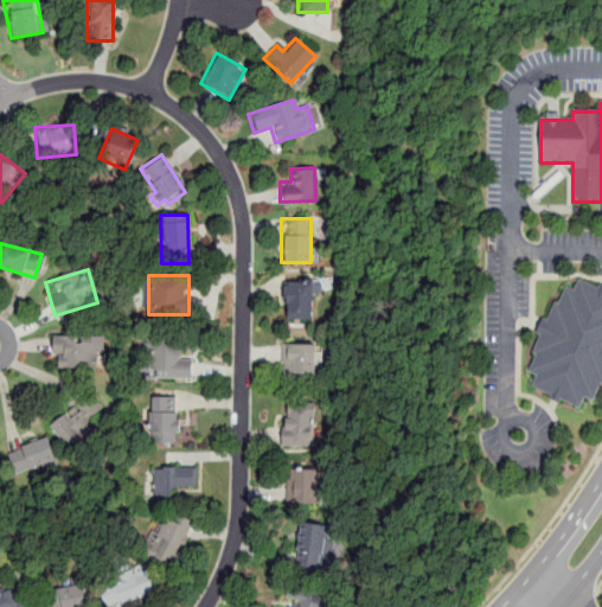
[(280,279),(280,319),(309,319),(309,294),(318,294),(318,279),(280,279)]
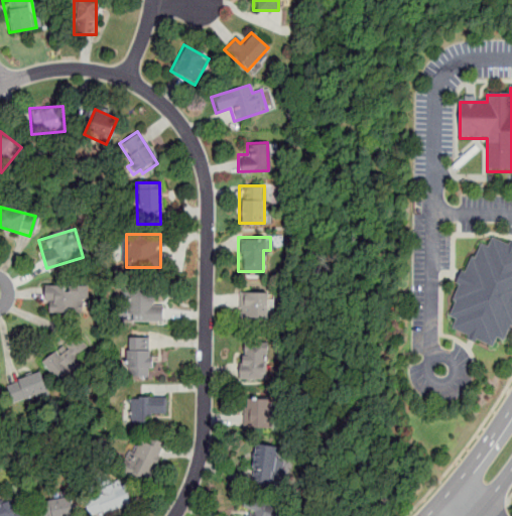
[(504,343),(510,328),(511,329),(511,249),(492,240),(488,249),(481,246),(474,260),(471,259),(452,302),(456,303),(449,318),(456,321),(452,331),(493,349),(497,340),(504,343)]
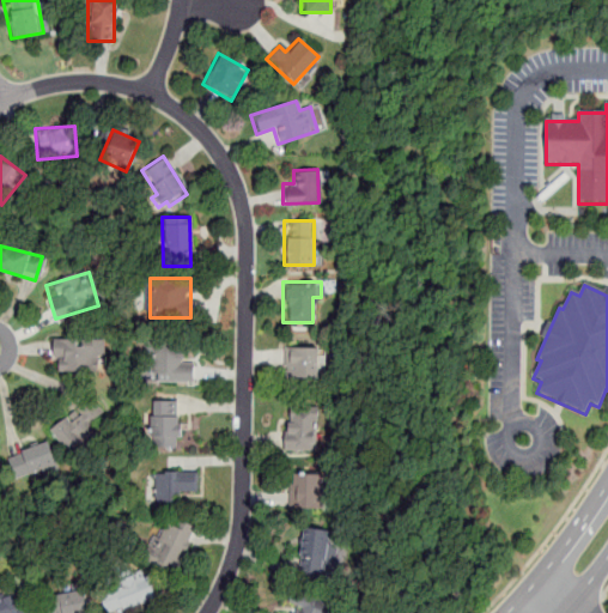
[(151,383),(190,383),(190,362),(180,362),(180,338),(151,338),(151,383)]
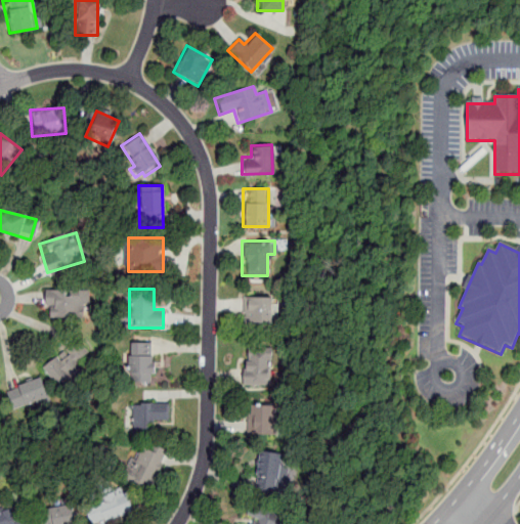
[(43,317),(84,317),(84,290),(43,290),(43,317)]
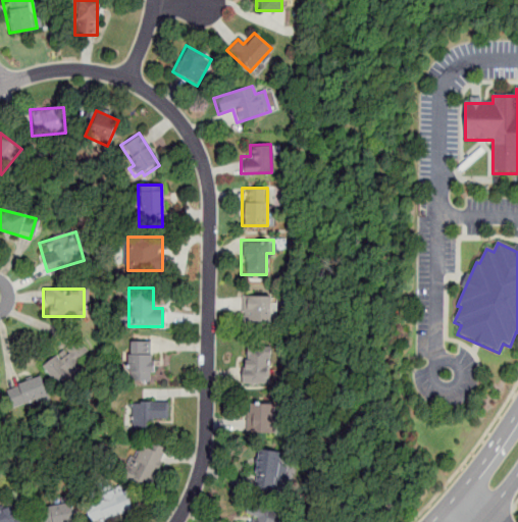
[(239,327),(270,327),(270,296),(239,296),(239,327)]
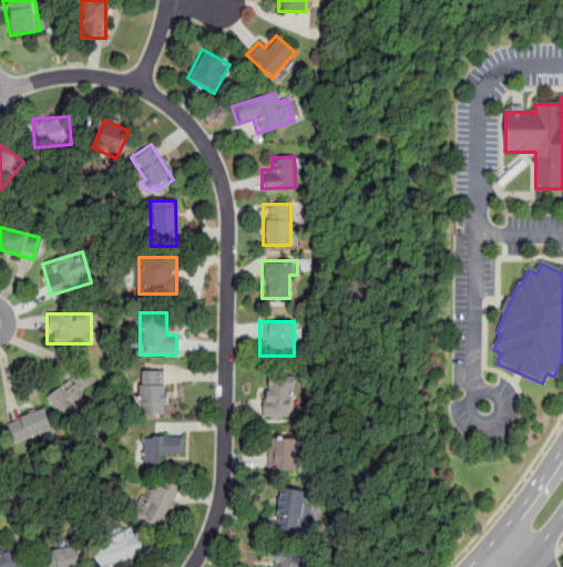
[(44,398),(63,422),(90,401),(81,391),(91,383),(81,370),(44,398)]
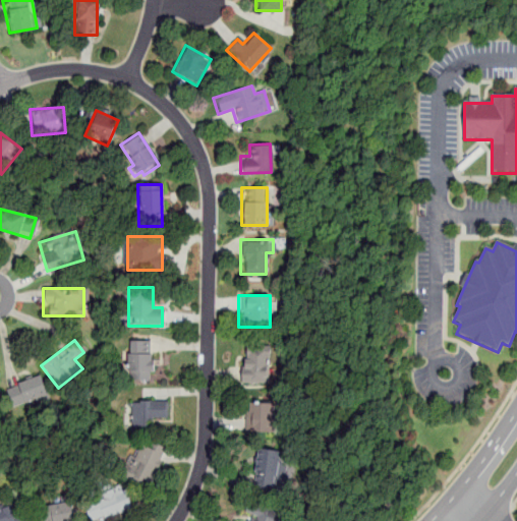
[(150,381),(150,341),(124,341),(124,381),(150,381)]
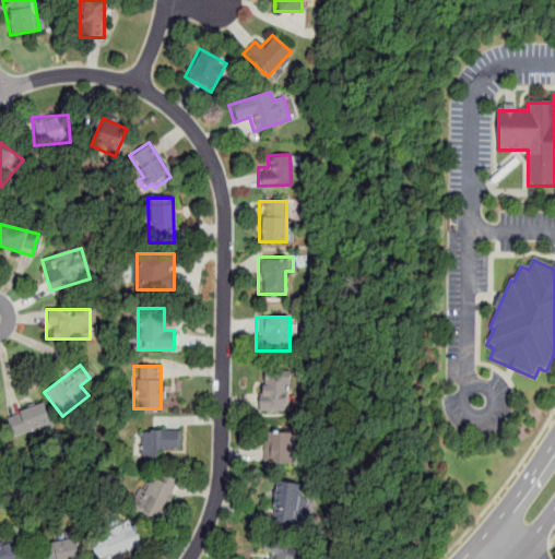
[(286,371),(257,371),(257,411),(286,411),(286,371)]
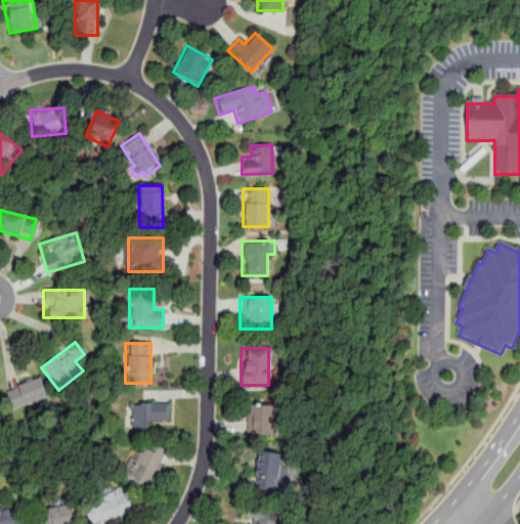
[(46,398),(37,378),(4,392),(13,412),(46,398)]
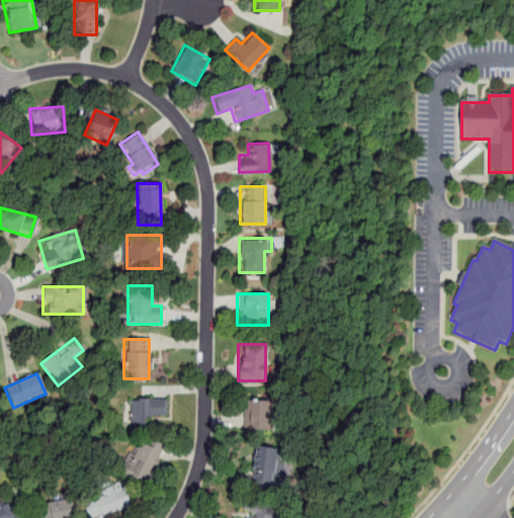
[(163,400),(126,400),(126,430),(148,430),(148,417),(163,417),(163,400)]
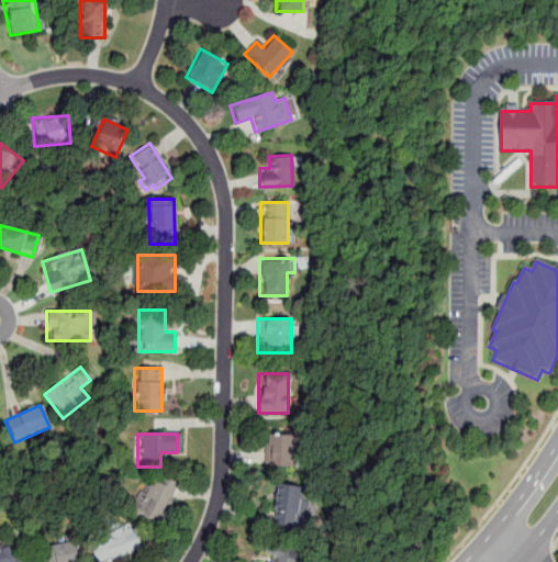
[(293,434),(264,434),(264,465),(293,465),(293,434)]
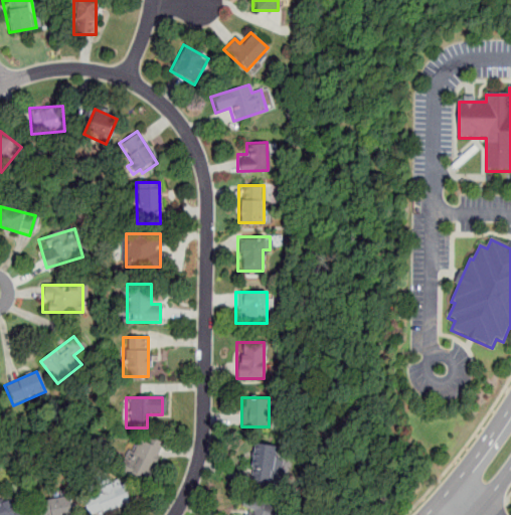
[(160,445),(135,435),(121,471),(147,480),(160,445)]
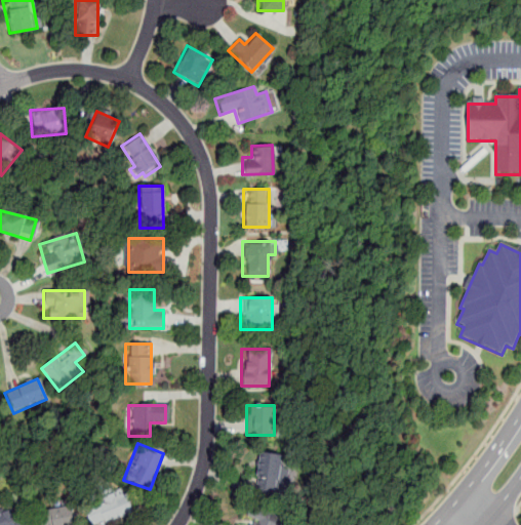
[(287,455),(259,450),(251,491),(279,496),(287,455)]
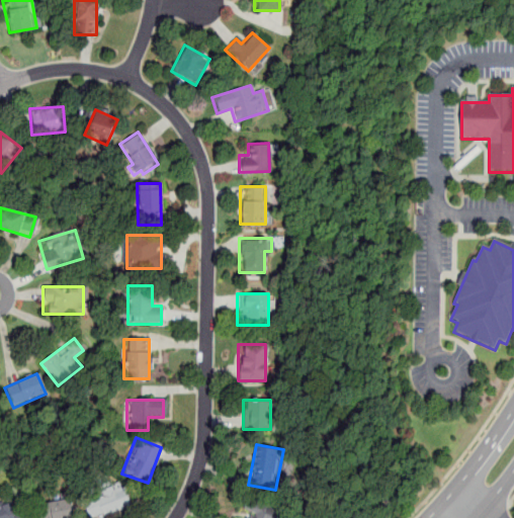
[(96,517),(127,504),(118,483),(82,498),(91,517),(96,517)]
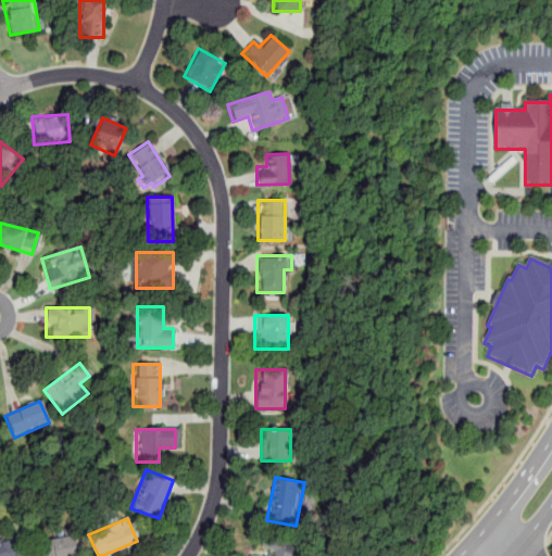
[(0,555),(25,555),(19,533),(0,539),(0,555)]
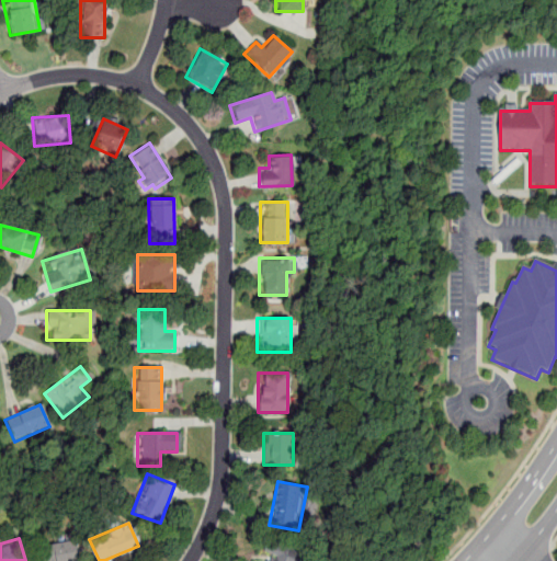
[(41,560),(78,560),(76,539),(38,546),(41,560)]
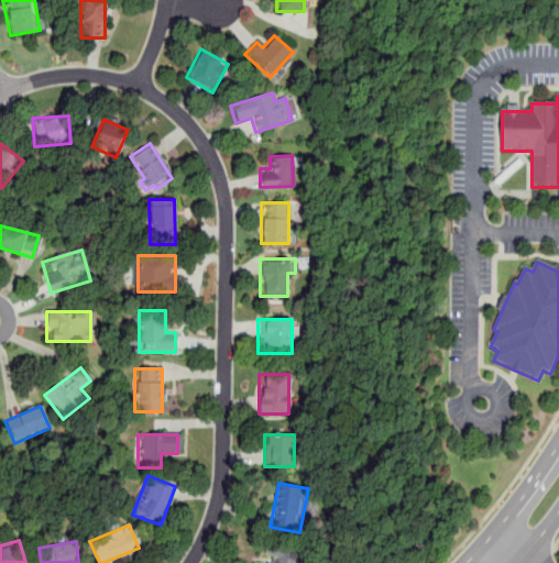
[(304,562),(307,555),(271,545),(265,562),(304,562)]
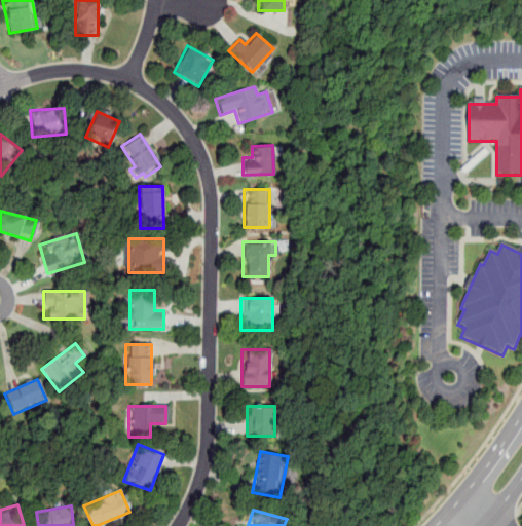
All buildings are outlined.
